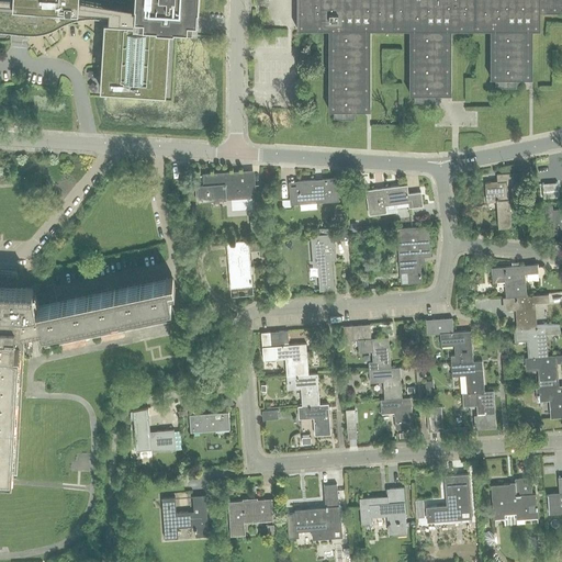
[(0,0),(0,29),(10,31),(12,31),(19,31),(26,31),(27,31),(35,32),(44,30),(53,26),(62,22),(68,19),(75,17),(82,15),(93,15),(96,15),(109,15),(109,19),(109,20),(104,86),(163,89),(166,24),(164,24),(165,17),(176,17),(176,15),(189,15),(193,17),(198,17),(199,9),(199,0),(135,0),(135,7),(103,1),(93,0),(0,0)]
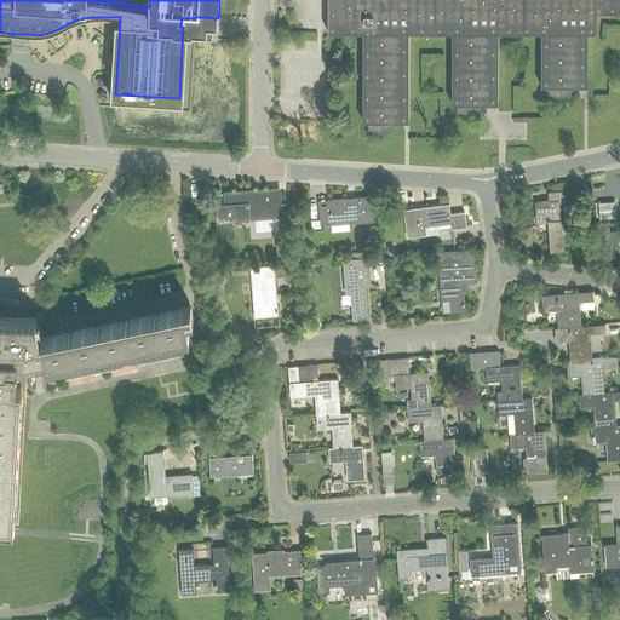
[(619,0),(327,0),(327,24),(327,33),(328,33),(328,32),(363,32),(363,119),(362,119),(362,121),(368,121),(368,128),(391,128),(391,121),(409,120),(409,119),(409,32),(452,32),(452,102),(452,103),(458,103),(458,112),(481,112),(481,103),(499,103),(499,102),(498,102),(498,32),(541,32),(541,85),(540,85),(540,86),(546,86),(546,93),(569,93),(569,86),(587,86),(587,85),(587,32),(595,32),(595,33),(596,33),(596,15),(619,13),(619,0)]
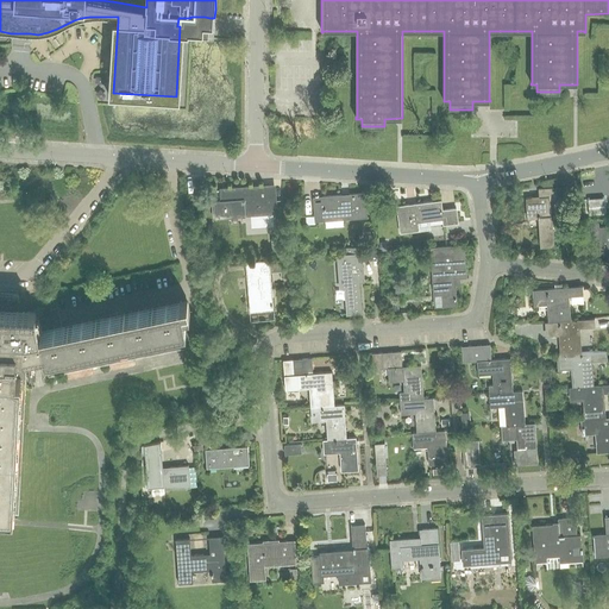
[(551,215),(550,199),(566,198),(565,186),(538,188),(539,196),(527,198),(528,218),(539,217),(541,245),(554,244),(552,215),(551,215)]
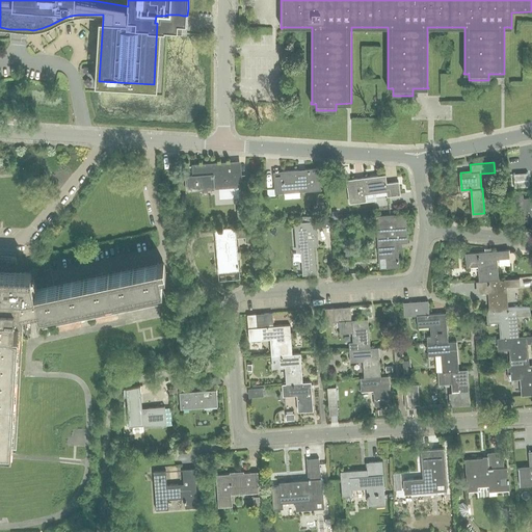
[(238,163),(195,166),(195,175),(181,176),(182,184),(188,184),(189,188),(240,184),(238,163)]
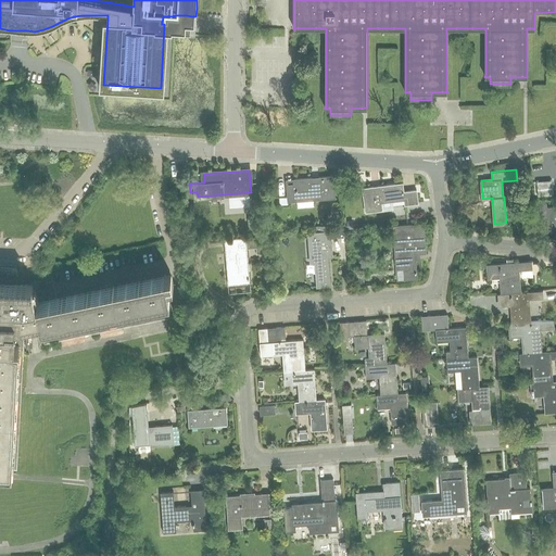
[(333,176),(286,180),(288,202),(335,199),(333,176)]
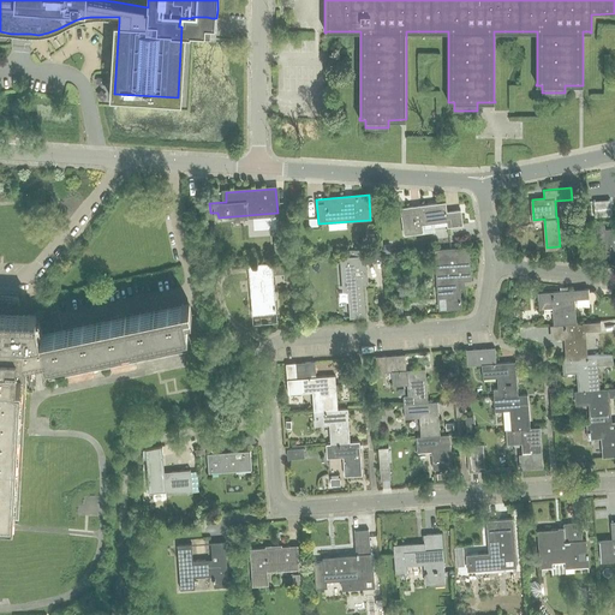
[(611,216),(610,199),(593,201),(595,218),(611,216)]
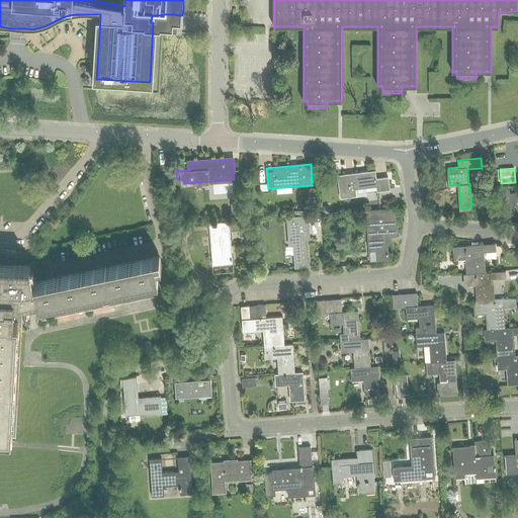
[(377,191),(390,189),(389,177),(376,179),(375,171),(338,176),(341,198),(356,196),(355,189),(376,186),(377,191)]
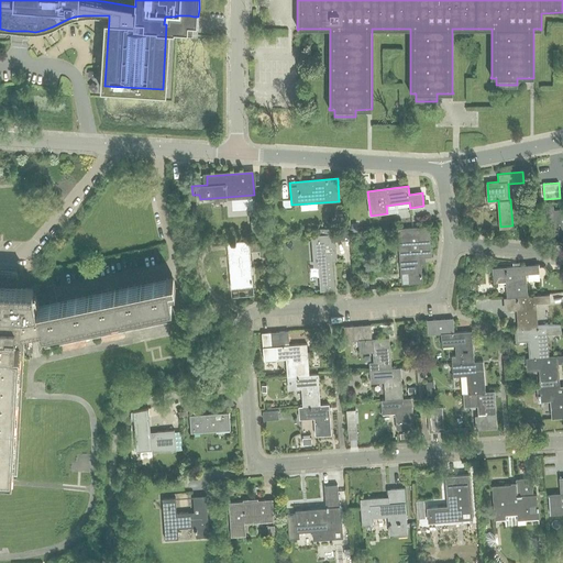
[(554,220),(555,234),(562,233),(562,209),(553,210),(553,207),(547,207),(548,221),(554,220)]
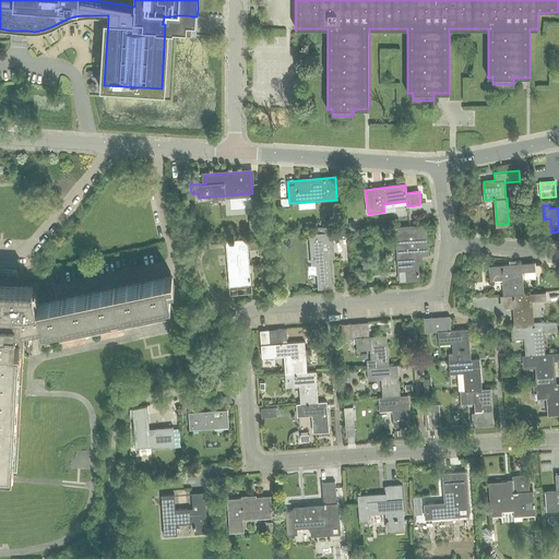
[(400,282),(419,281),(417,262),(423,262),(421,256),(428,254),(426,225),(395,227),(400,282)]
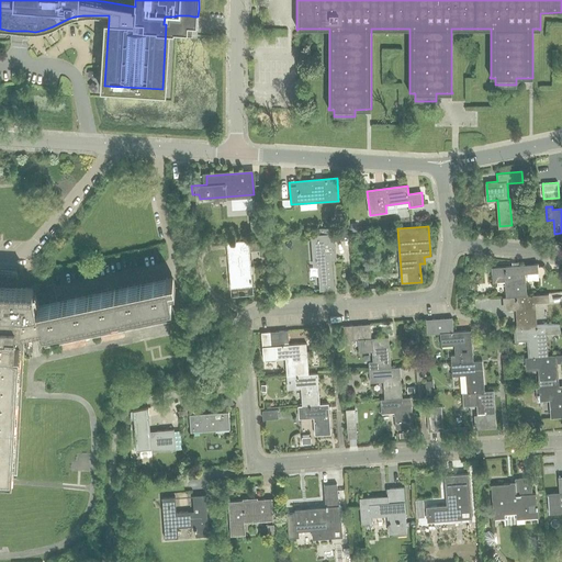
[(395,228),(386,229),(388,238),(394,238),(394,234),(396,234),(395,228)]
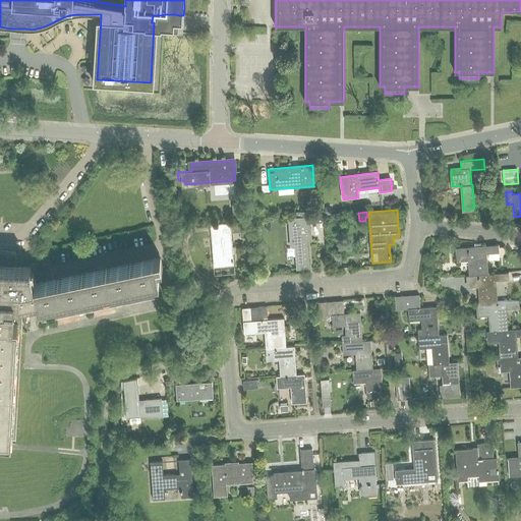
[(307,240),(310,240),(309,216),(306,217),(295,218),(289,218),(291,246),(295,246),(297,269),(309,268),(307,240)]
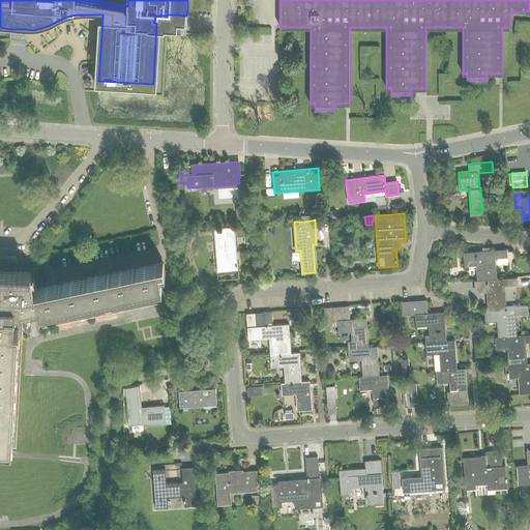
[(217,271),(238,269),(235,236),(244,236),(244,242),(249,241),(248,225),(214,228),(217,271)]
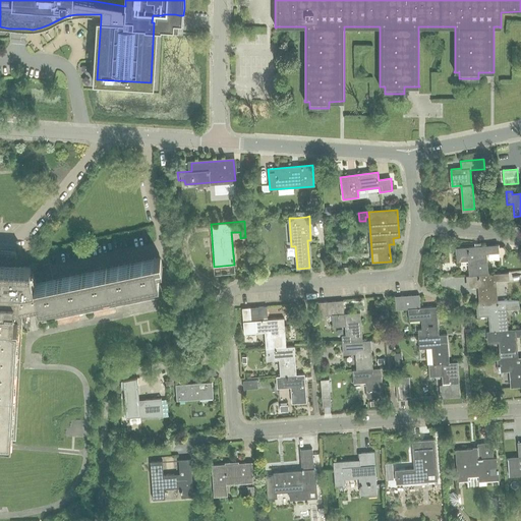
[(484,253),(499,252),(499,244),(457,247),(458,259),(469,258),(470,276),(486,274),(484,253)]
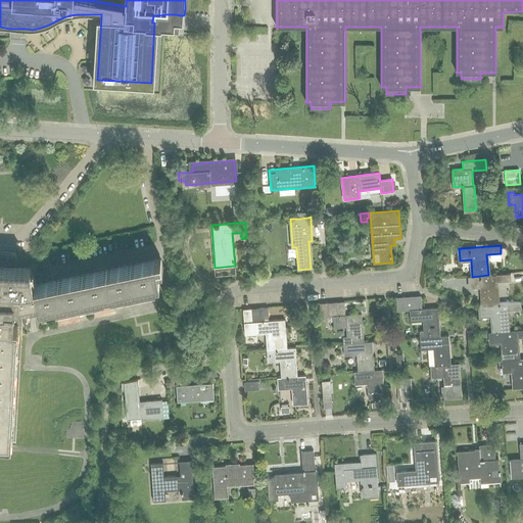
[(38,300),(40,310),(43,323),(164,297),(157,269),(163,268),(161,257),(35,284),(31,267),(6,265),(6,262),(0,260),(0,440),(16,441),(24,308),(15,306),(15,304),(38,300)]
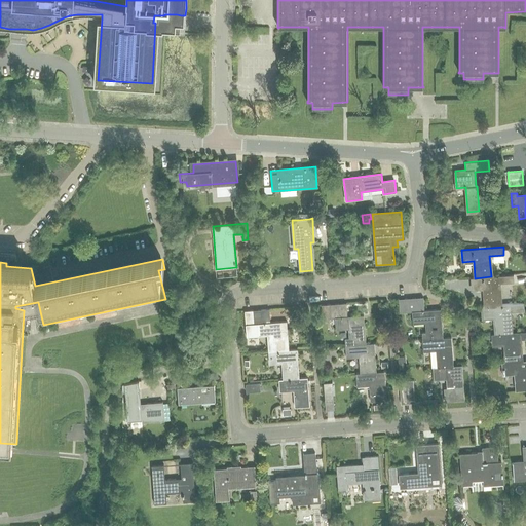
[(514,283),(514,275),(491,276),(475,278),(472,278),(473,289),(484,288),(485,306),(501,304),(500,284),(514,283)]
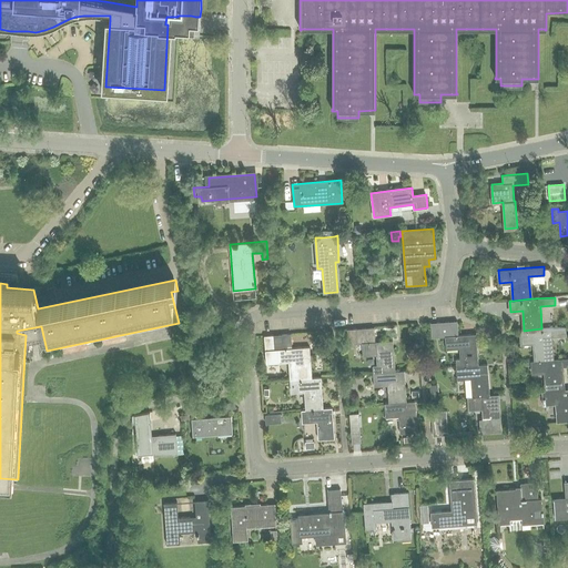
[(458,335),(457,321),(448,322),(449,336),(458,336),(458,335)]
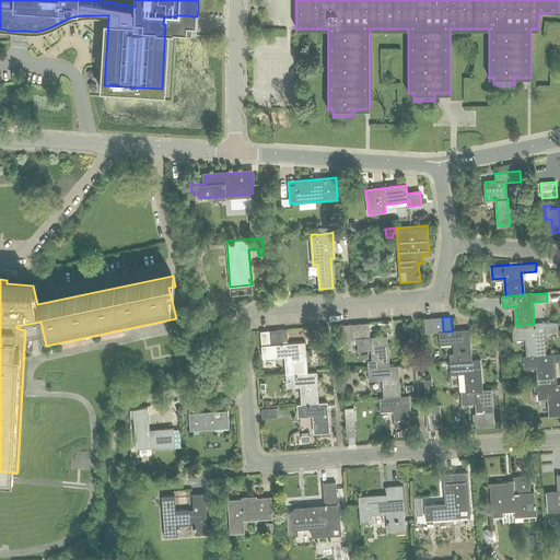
[(443,331),(442,317),(433,318),(434,333),(439,333),(443,331)]
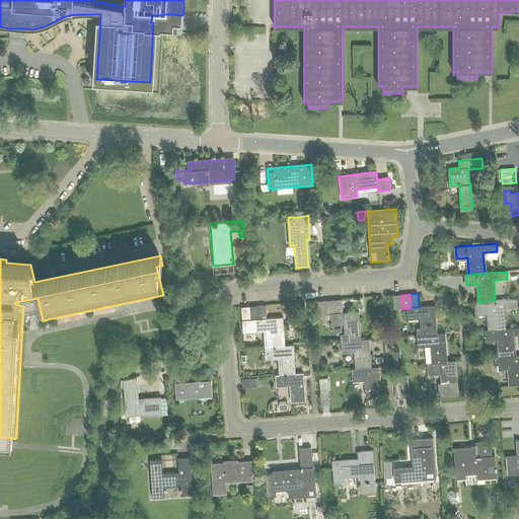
[(401,295),(393,295),(394,308),(394,309),(402,308),(401,295)]
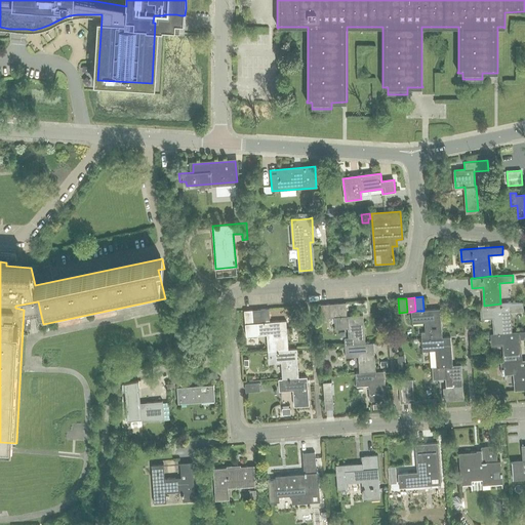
[(347,317),(347,316),(346,303),(337,304),(338,317),(347,317)]
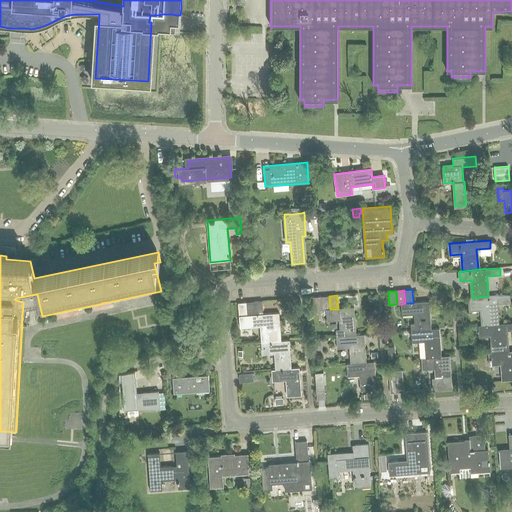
[(497,304),(511,303),(510,295),(488,296),(472,298),(469,298),(470,310),(481,309),(482,325),(498,324),(497,304)]
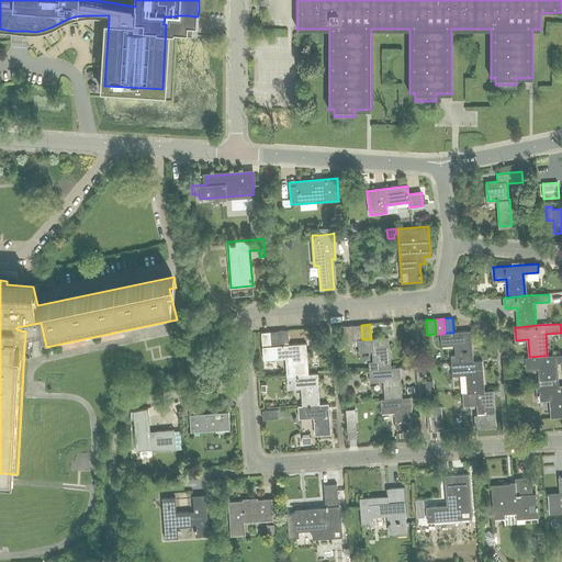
[(362,339),(361,325),(352,326),(353,340),(358,340),(362,339)]
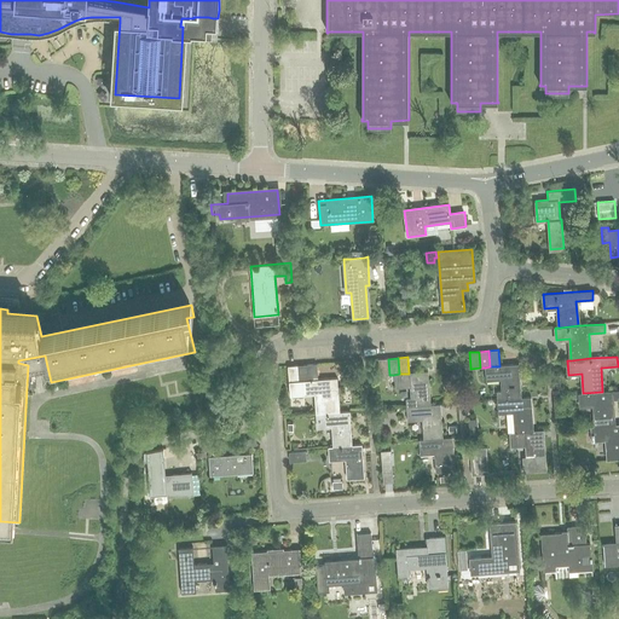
[(389,375),(388,359),(379,359),(380,376),(389,375)]
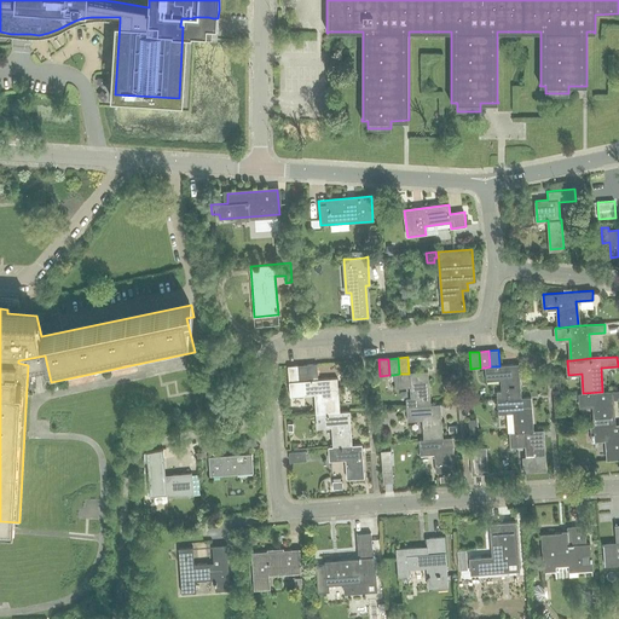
[(307,365),(308,381),(318,380),(317,364),(307,365)]
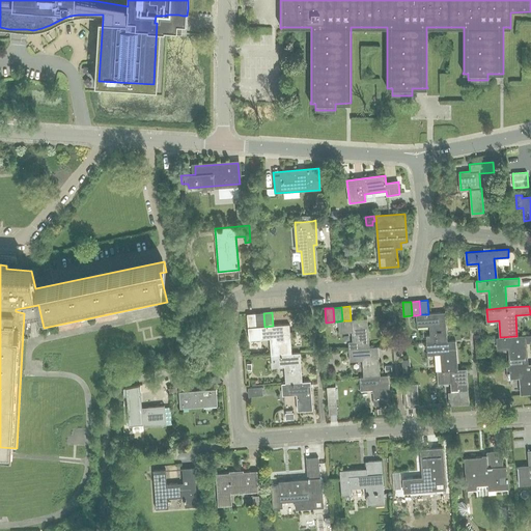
[(430,342),(447,341),(445,312),(428,313),(428,314),(420,314),(416,315),(417,325),(429,324),(430,336),(426,336),(426,343),(430,342)]
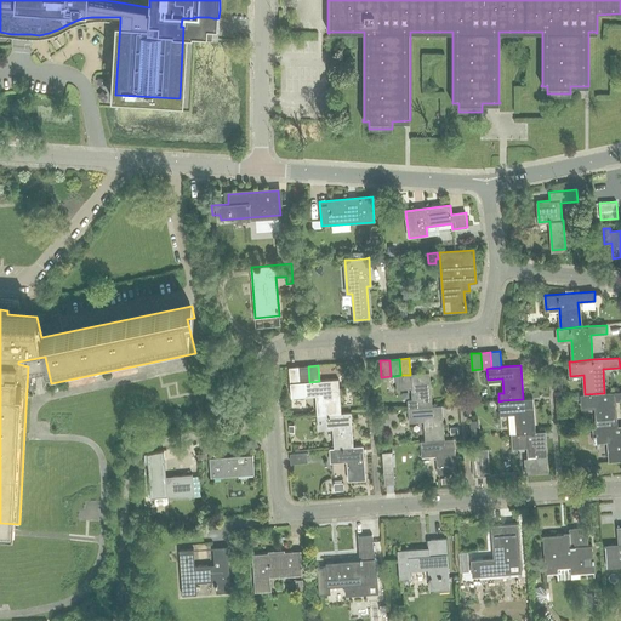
[(300,383),(309,382),(308,366),(298,368),(300,383)]
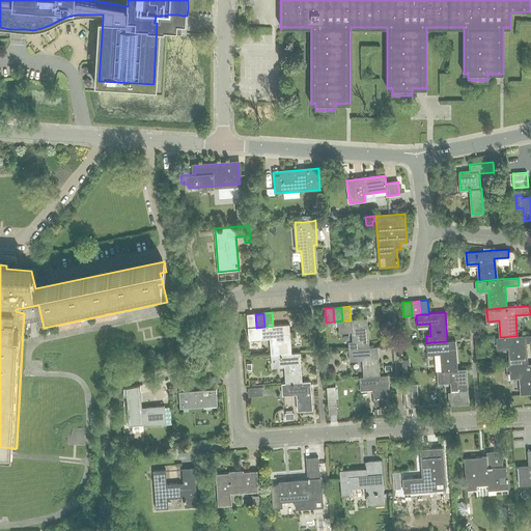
[(256,328),(255,314),(247,314),(248,328),(256,328)]
